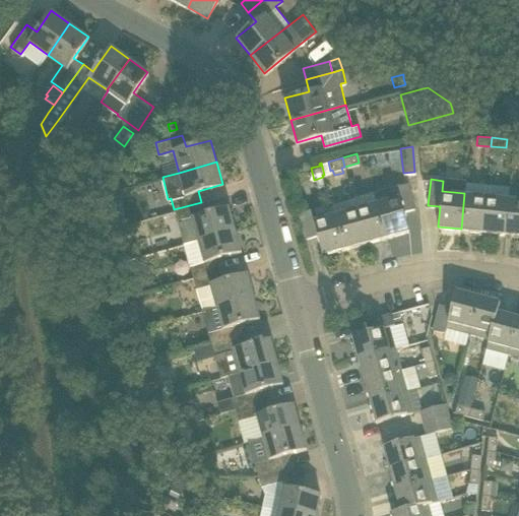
[(374,191),(377,201),(387,236),(408,230),(403,210),(415,207),(408,182),(396,185),(374,191)]
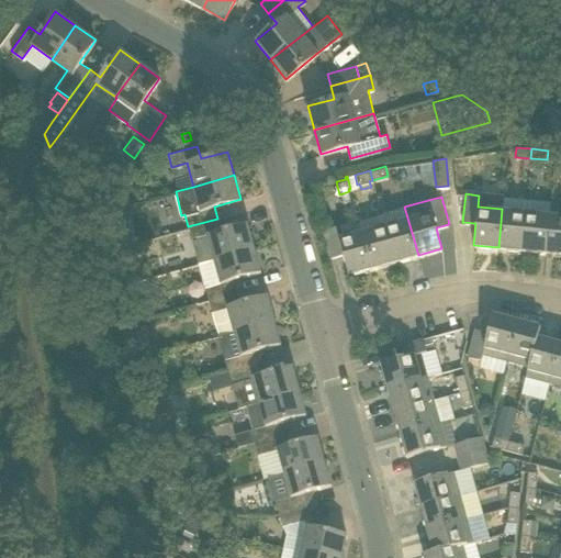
[(504,199),(502,209),(498,247),(522,249),(526,201),(504,199)]
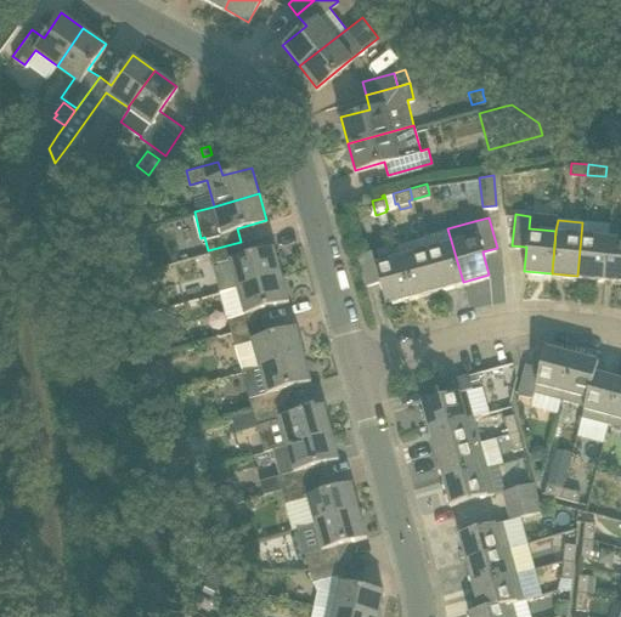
[(582,222),(577,276),(604,278),(609,237),(609,225),(582,222)]
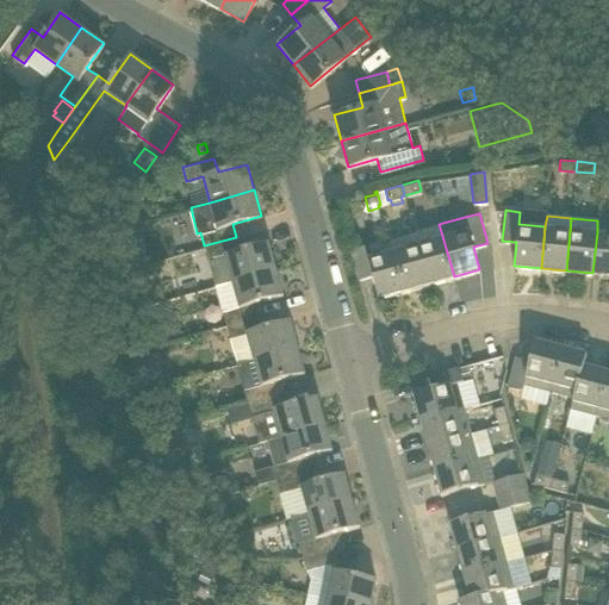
[(404,289),(429,284),(417,243),(414,231),(390,238),(393,250),(404,289)]
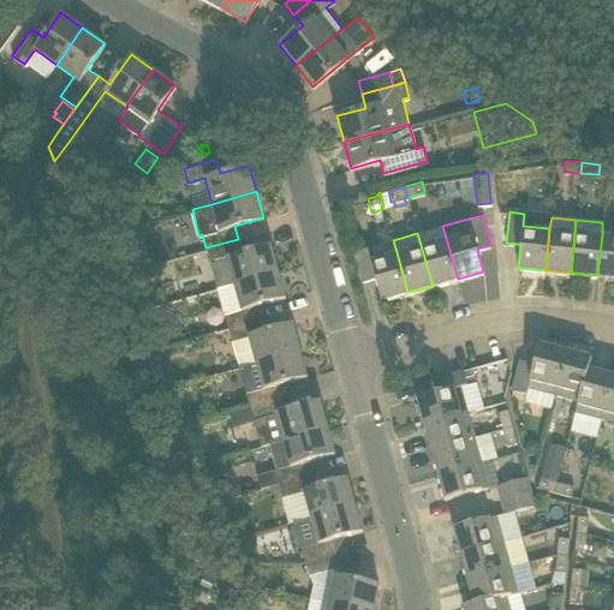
[(597,275),(613,276),(613,234),(602,234),(597,275)]
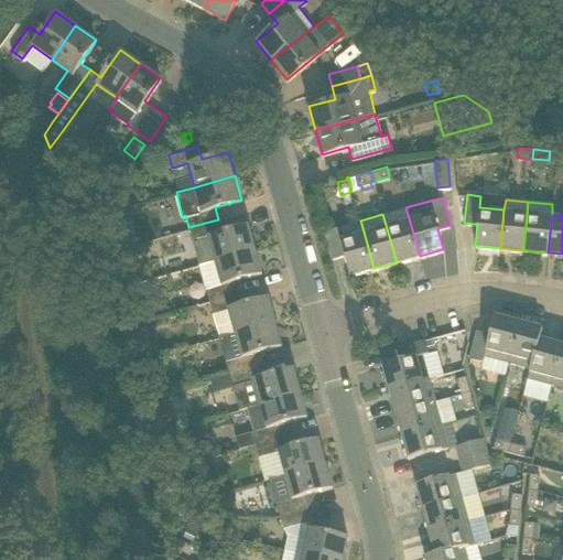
[(409,218),(386,225),(397,262),(420,256),(409,218)]
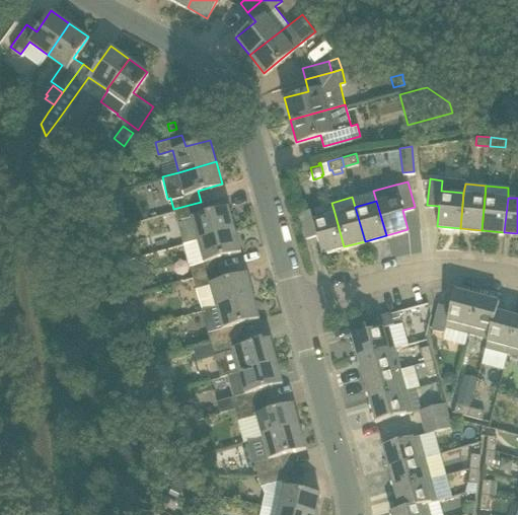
[(234,228),(228,206),(204,213),(201,202),(173,209),(182,242),(234,228)]
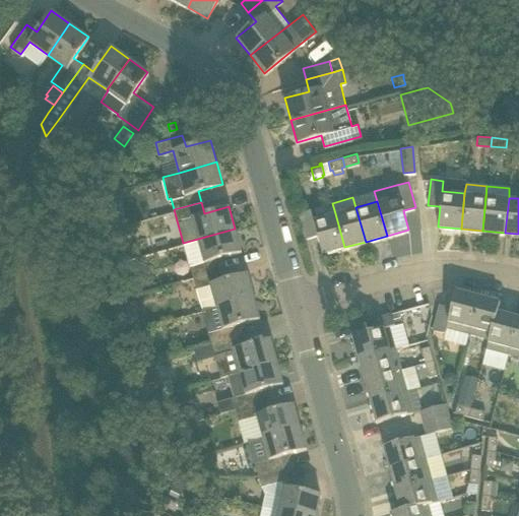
[(311,208),(298,212),(305,238),(317,235),(322,254),(344,247),(335,213),(313,219),(311,208)]
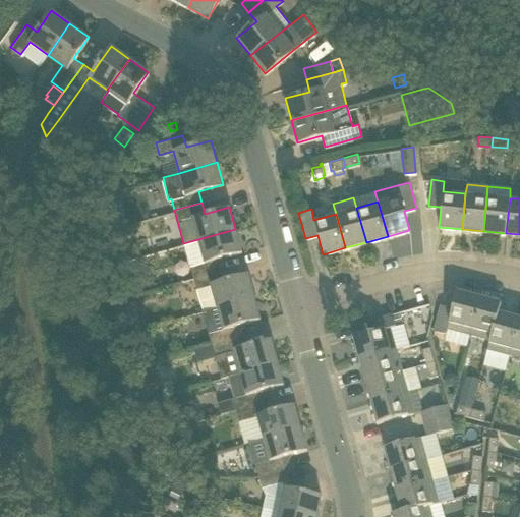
[(109,231),(113,245),(126,242),(122,227),(109,231)]
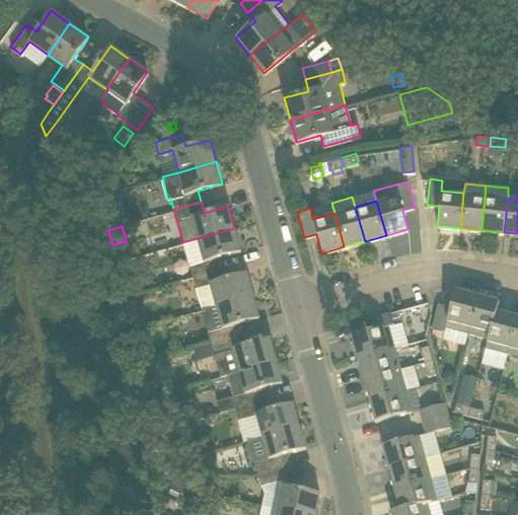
[(216,256),(240,250),(234,228),(182,242),(192,276),(219,268),(216,256)]
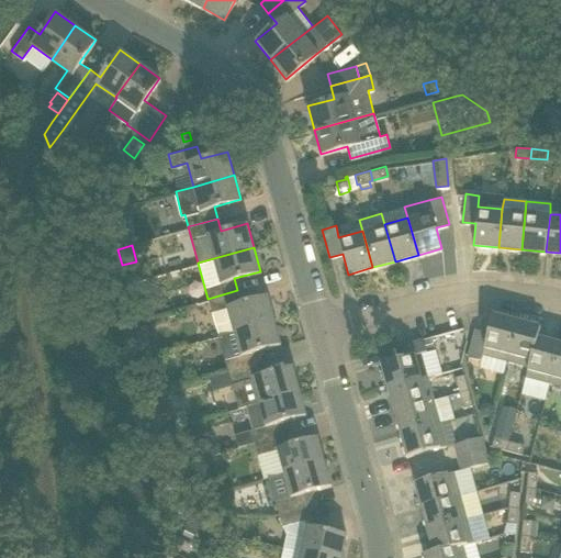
[(138,283),(122,287),(125,301),(141,298),(138,283)]
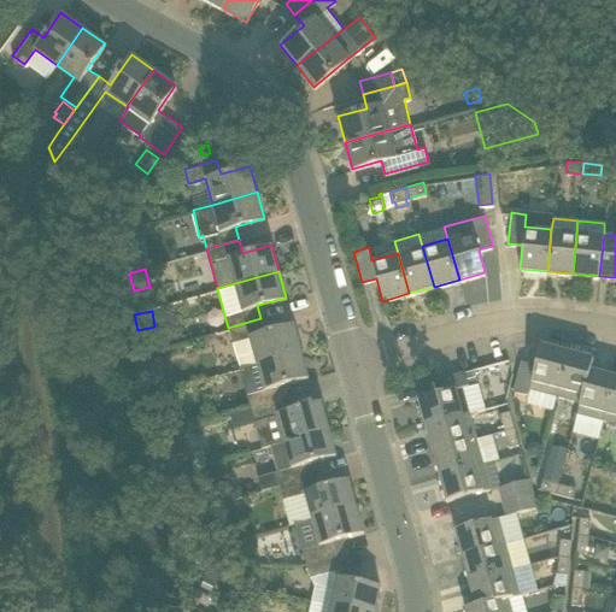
[(300,349),(293,324),(264,333),(260,318),(228,328),(233,341),(240,366),(300,349)]
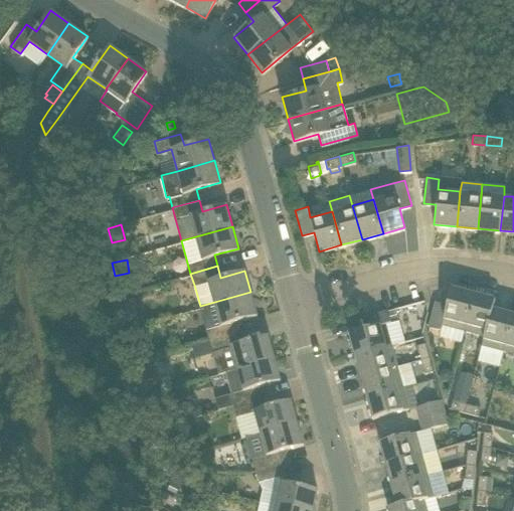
[(447,303),(436,300),(429,325),(441,329),(442,323),(464,329),(473,293),(451,287),(447,303)]
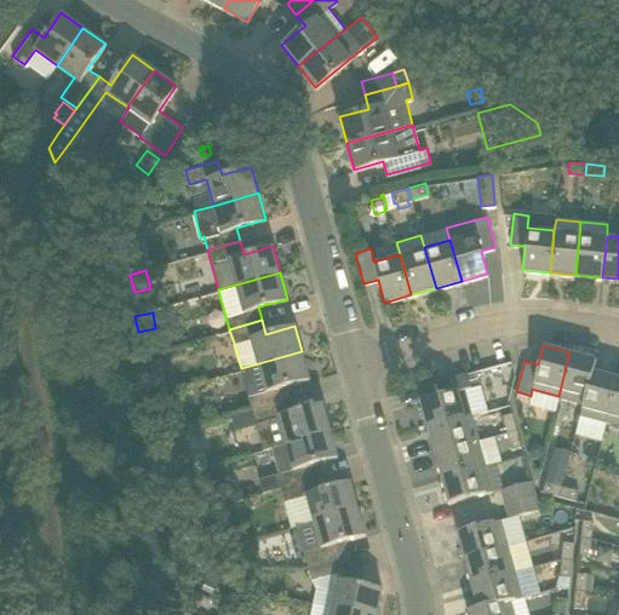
[(280,386),(309,378),(302,351),(241,368),(248,395),(252,408),(284,400),(280,386)]
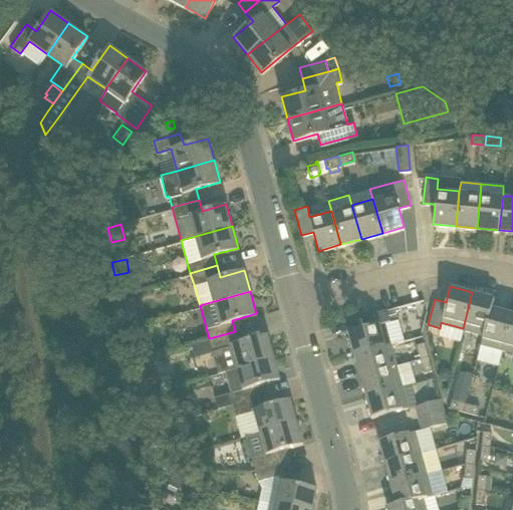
[(463,328),(483,333),(484,333),(491,307),(494,297),(472,292),(463,328)]
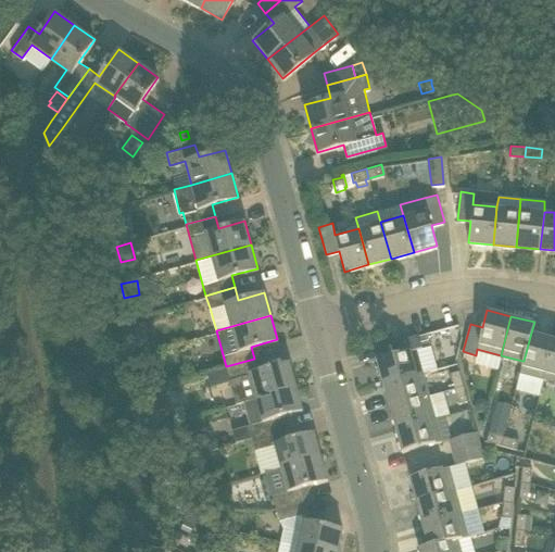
[(427,333),(418,335),(421,346),(430,342),(427,333)]
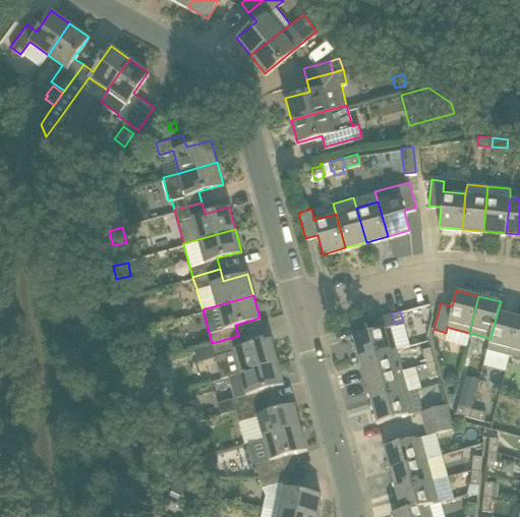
[(486,347),(508,353),(519,317),(498,311),(490,338),(489,338),(486,347)]
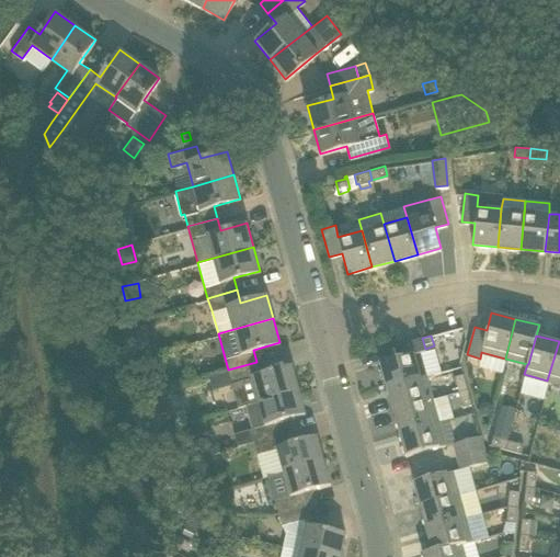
[(422,337),(395,344),(398,356),(380,362),(387,385),(426,375),(420,351),(425,350),(425,349),(422,338),(422,337)]
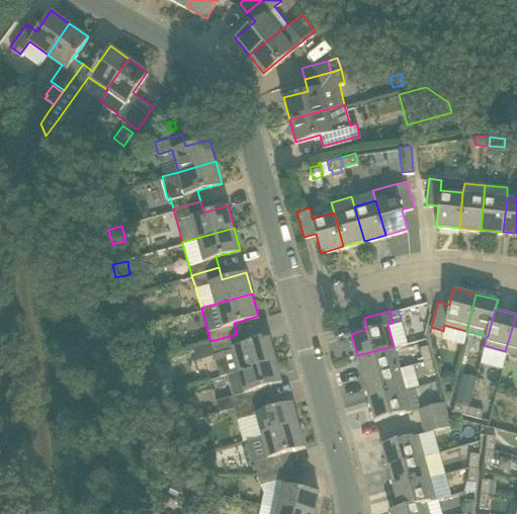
[(516,315),(505,351),(516,353),(516,315)]
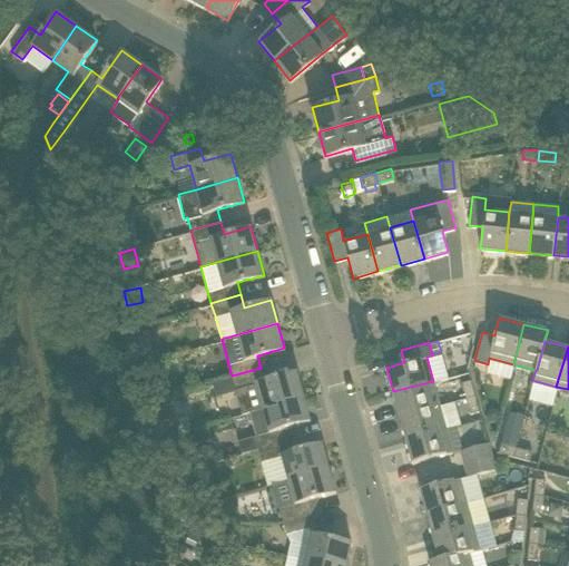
[(303,396),(296,371),(264,380),(261,368),(232,376),(235,389),(242,412),(249,410),(303,396)]
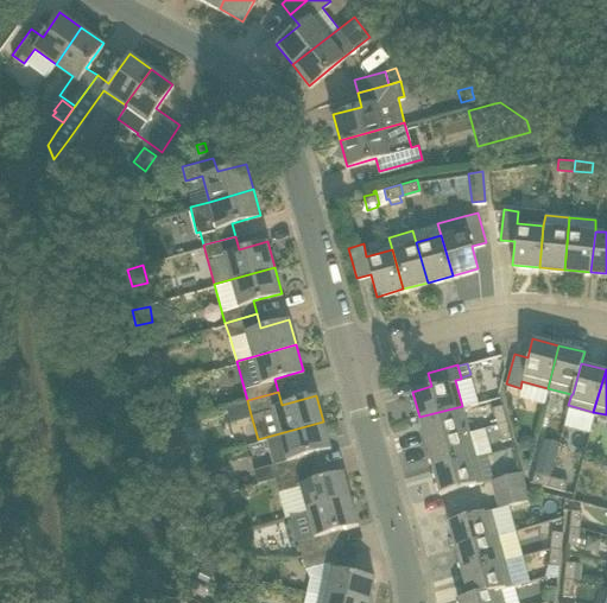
[(493,405),(498,421),(507,419),(503,402),(493,405)]
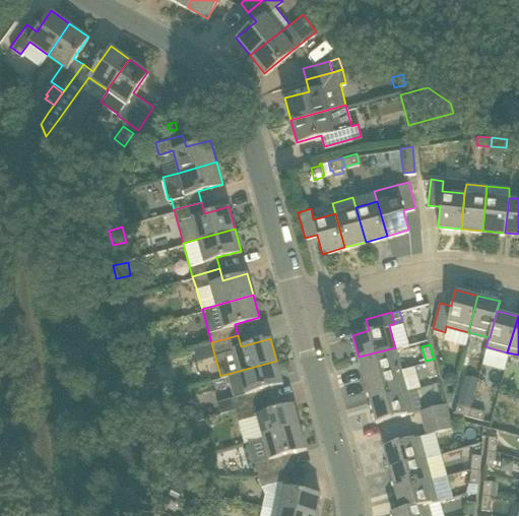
[(400,368),(395,347),(359,357),(364,378),(400,368)]
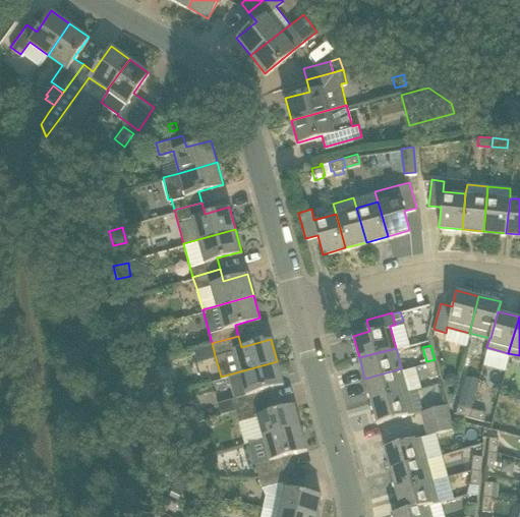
[(438,374),(435,359),(426,361),(430,376),(438,374)]
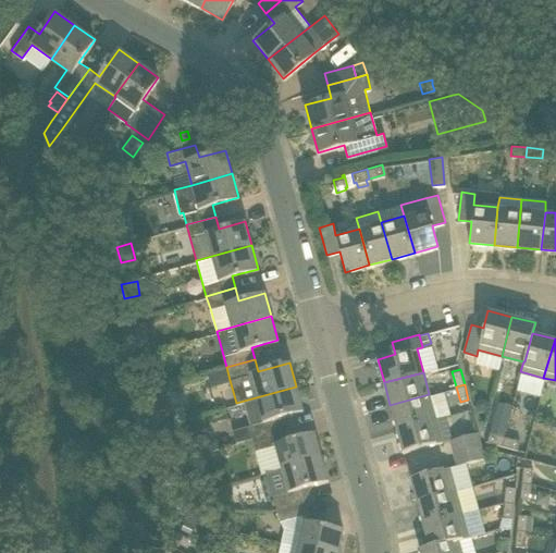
[(276,417),(303,409),(296,386),(244,401),(250,424),(232,429),(235,441),(250,437),(280,429),(276,417)]
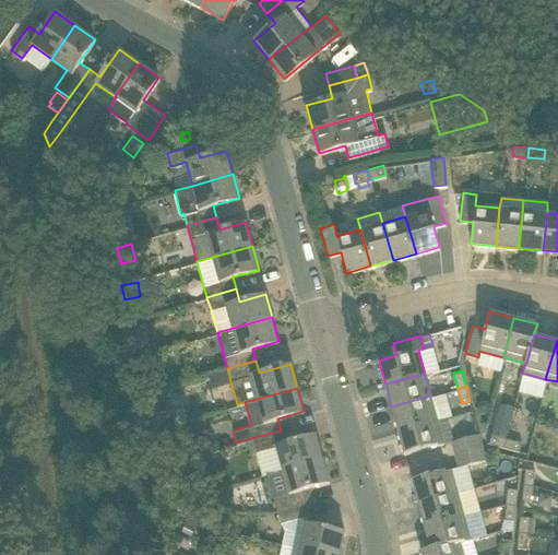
[(437,418),(430,396),(391,406),(398,429),(437,418)]
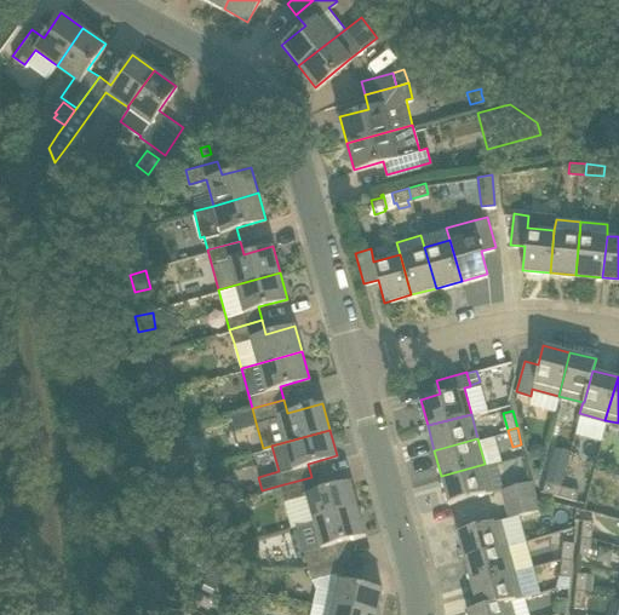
[(545,480),(561,484),(567,464),(550,459),(544,480),(545,480)]
